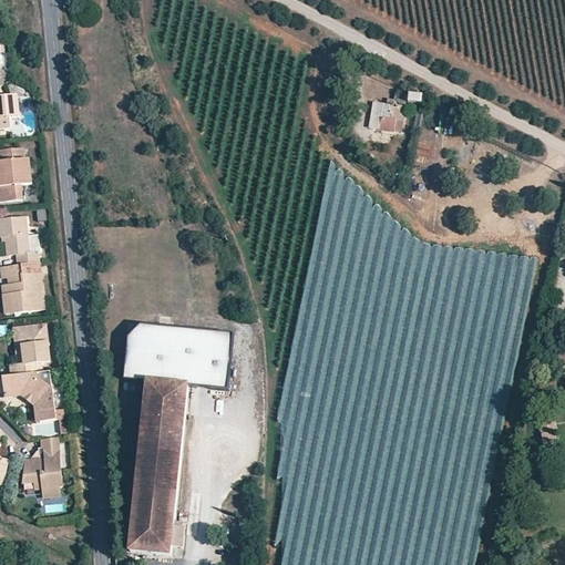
[(421,102),(421,92),(407,90),(407,100),(421,102)]
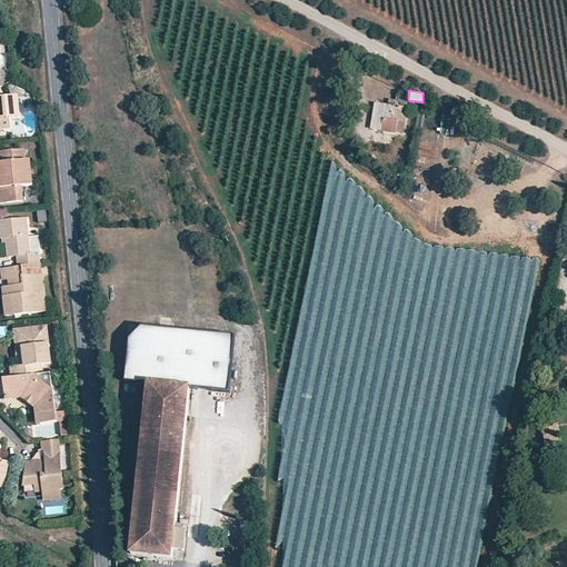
[(0,129),(10,128),(9,117),(18,117),(17,96),(3,97),(0,91),(0,129)]
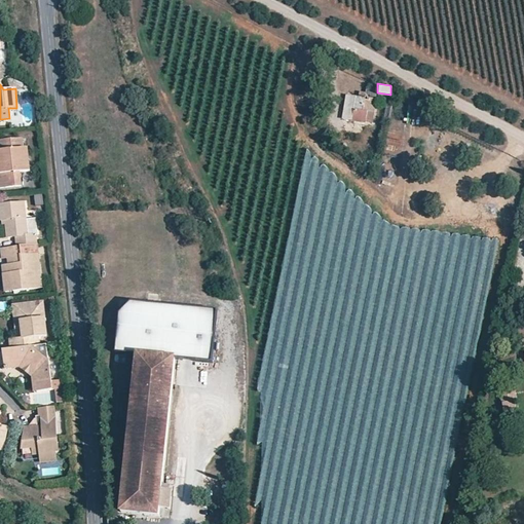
[(357,94),(352,94),(351,107),(372,109),(374,96),(364,95),(363,89),(357,88),(357,94)]
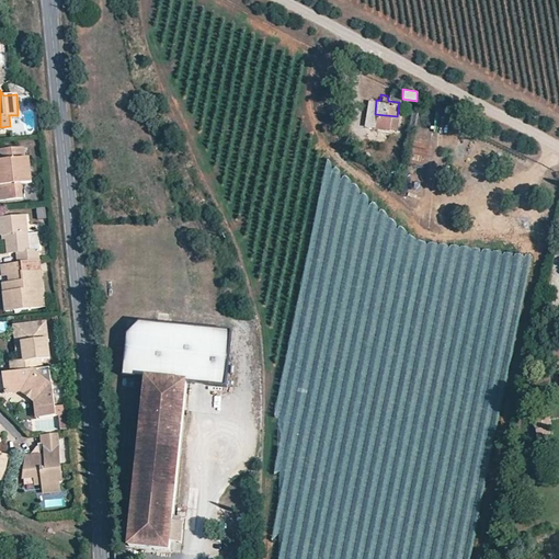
[(374,126),(375,114),(376,100),(367,99),(363,124),(374,126)]
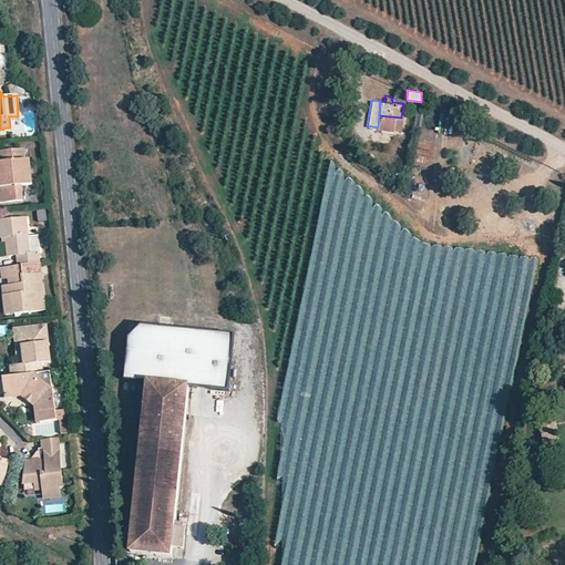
[(0,201),(21,198),(19,184),(30,183),(28,160),(22,160),(21,147),(0,150),(0,162),(0,201)]
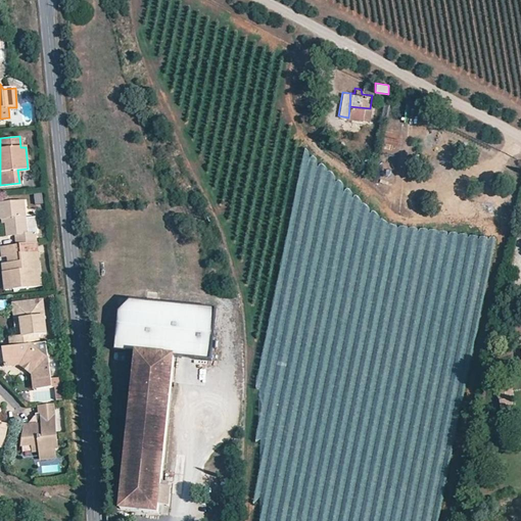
[(33,202),(41,201),(39,190),(32,192),(33,202)]
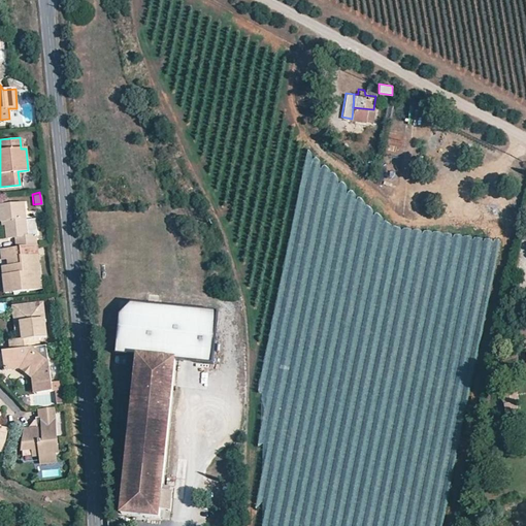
[(14,245),(19,245),(35,244),(34,233),(26,235),(23,202),(0,203),(0,222),(3,221),(5,237),(13,236),(14,245)]
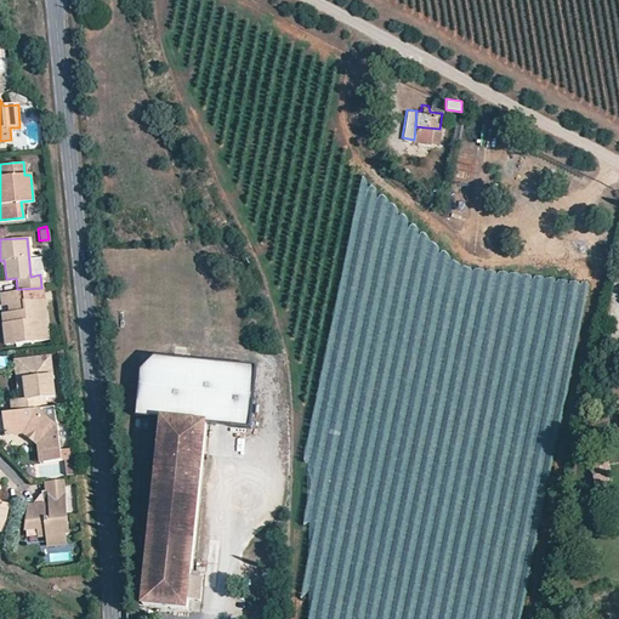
[(41,288),(22,289),(23,301),(38,299),(43,299),(41,288)]
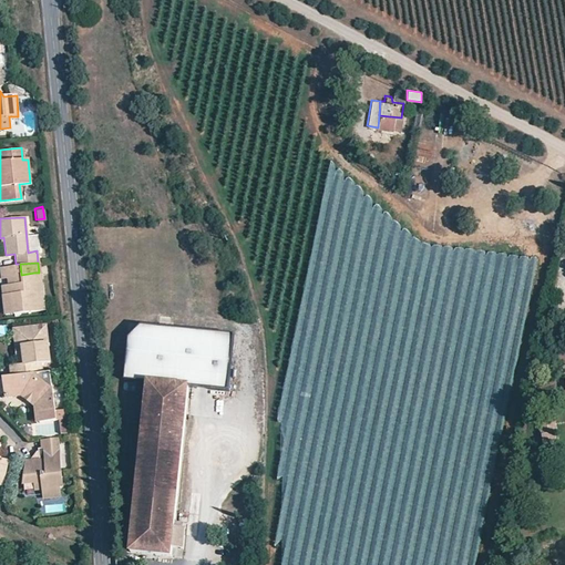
[(20,264),(16,264),(0,266),(0,277),(7,276),(10,276),(11,284),(8,285),(4,285),(6,295),(10,295),(12,312),(42,309),(41,300),(42,299),(40,281),(34,281),(34,273),(21,275),(20,264)]
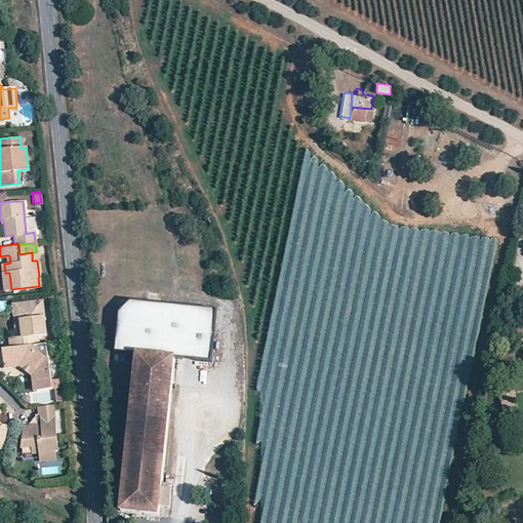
[(3,290),(11,289),(9,273),(5,273),(4,264),(1,264),(3,290)]
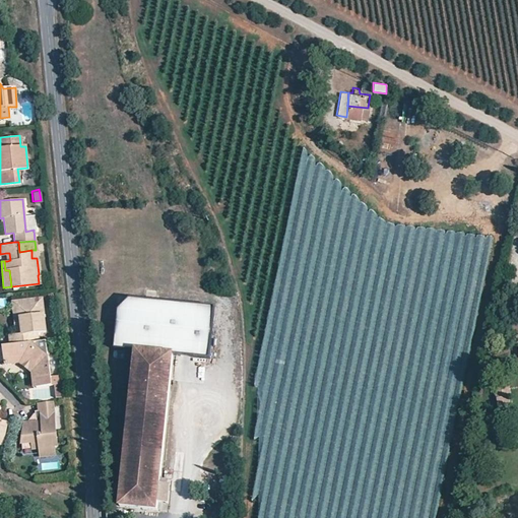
[(112,345),(132,346),(172,350),(205,353),(211,304),(128,296),(117,306),(112,345)]
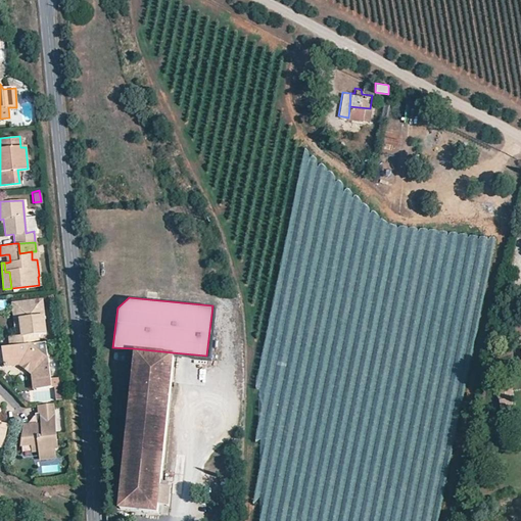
[(20,336),(14,336),(7,337),(9,346),(37,344),(36,334),(44,333),(41,299),(31,301),(32,305),(17,308),(20,336)]
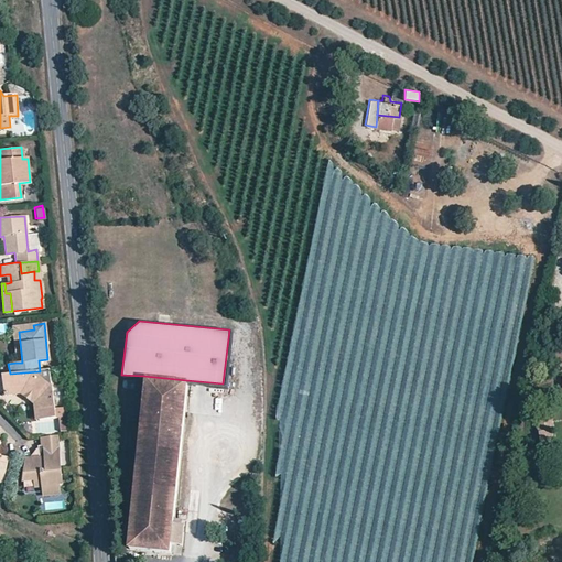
[(12,327),(15,363),(22,363),(19,332),(34,330),(33,325),(12,327)]
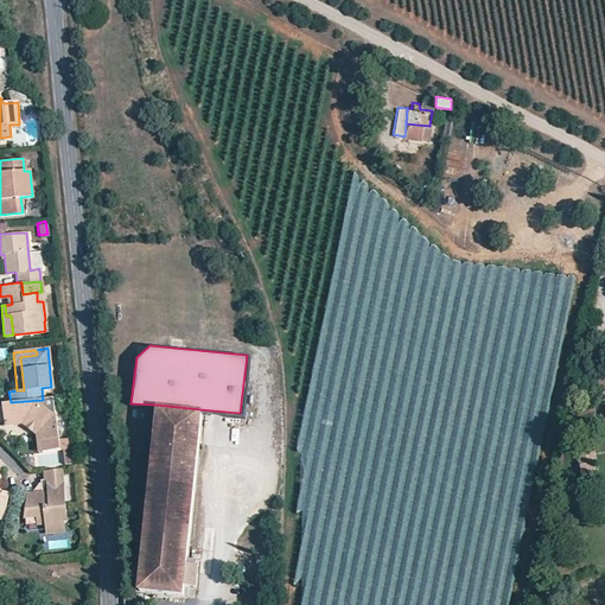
[(43,400),(11,402),(0,403),(2,420),(24,419),(37,427),(39,451),(56,449),(52,399),(43,400)]
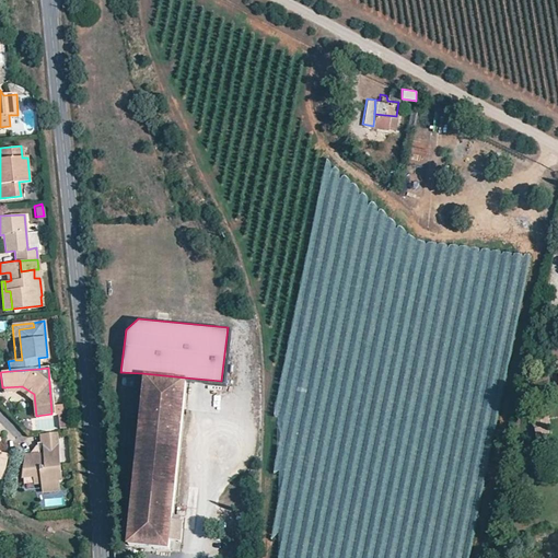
[(185,378),(142,373),(125,544),(167,549),(169,541),(171,518),(185,378)]
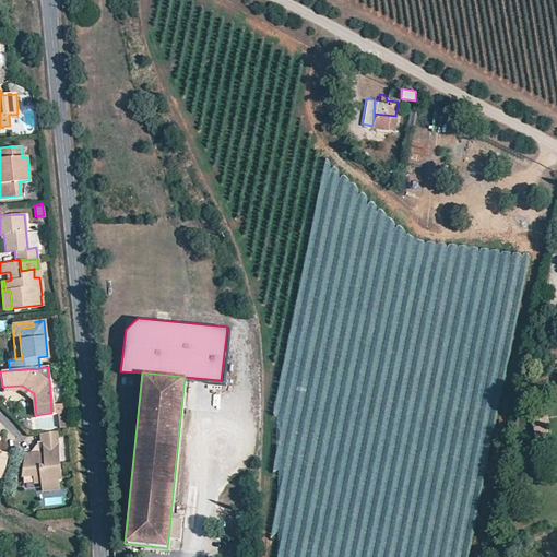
[(33,416),(36,415),(34,393),(22,386),(2,387),(2,390),(18,388),(32,398),(33,416)]
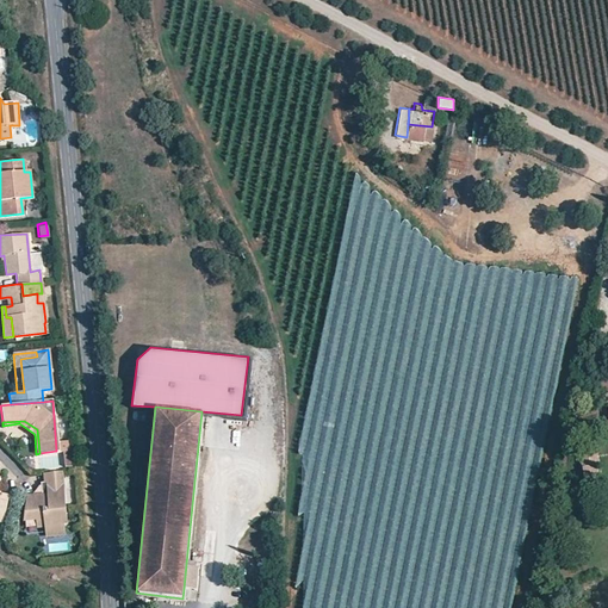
[(61,470),(44,471),(45,481),(39,481),(42,494),(28,495),(24,519),(37,517),(38,525),(45,523),(47,534),(63,532),(63,521),(67,521),(61,470)]
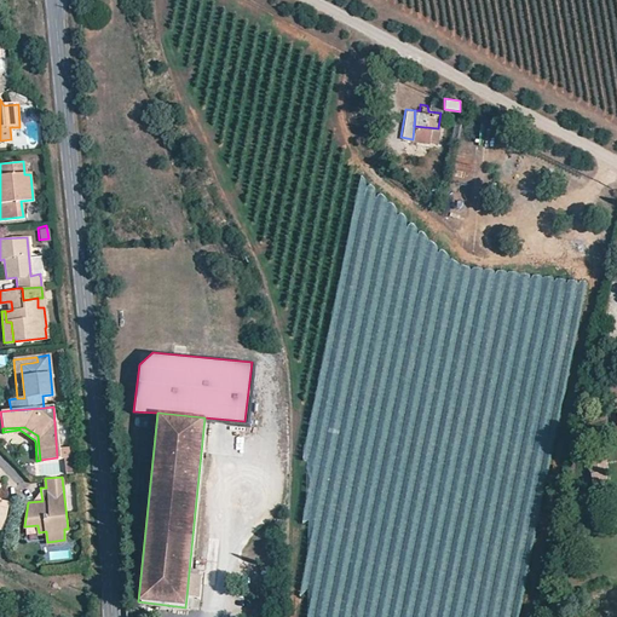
[(189,572),(186,598),(199,598),(201,574),(189,572)]
